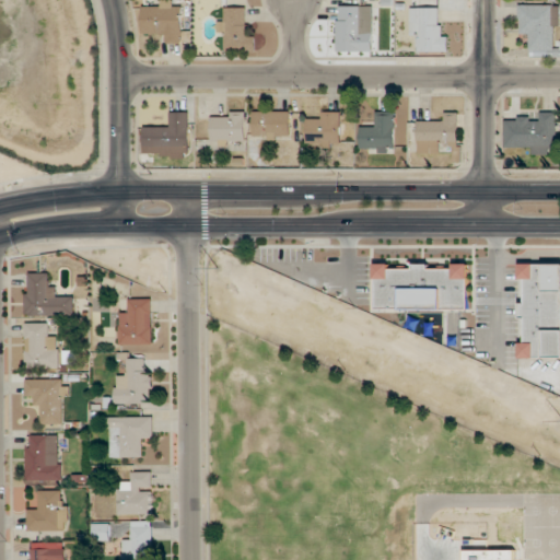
[(182,44),(182,2),(142,2),(142,33),(164,34),(163,44),(182,44)]
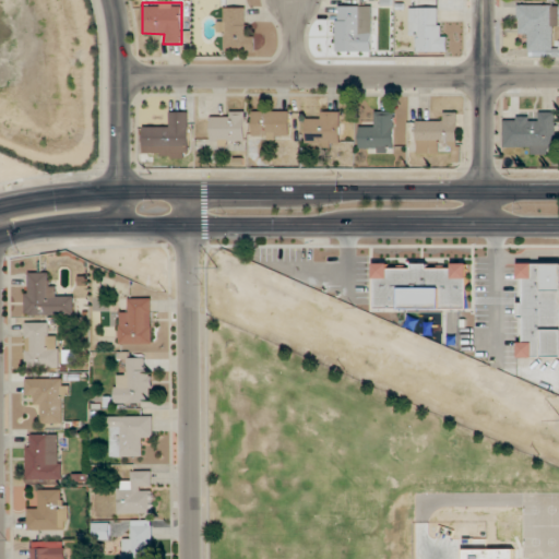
[(558,6),(519,6),(518,36),(528,36),(528,51),(557,51),(558,6)]
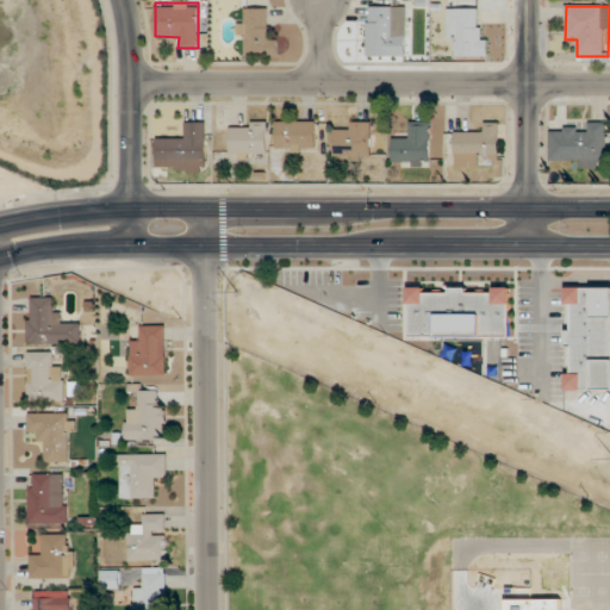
[(367,7),(367,57),(406,57),(406,7),(367,7)]
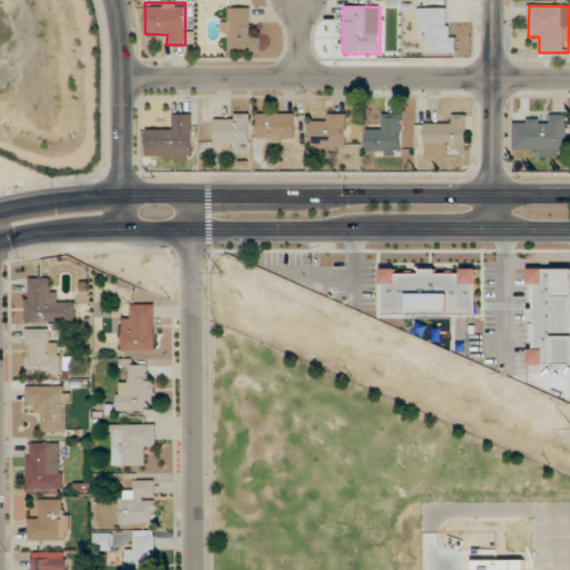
[(223,20),(223,39),(228,38),(229,52),(255,51),(254,8),(231,9),(231,20),(223,20)]
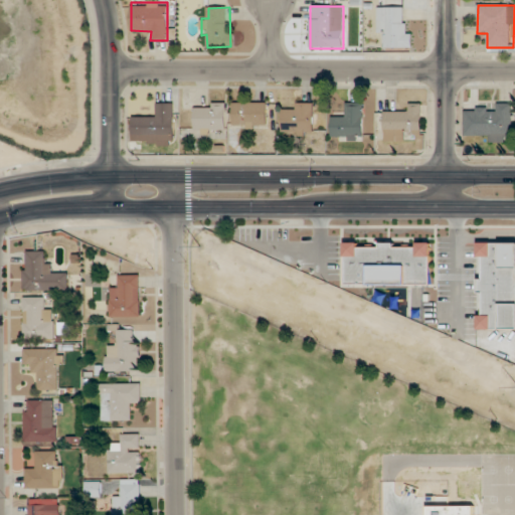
[(413,47),(413,27),(403,27),(403,7),(385,8),(385,17),(378,17),(378,37),(385,37),(385,48),(413,47)]
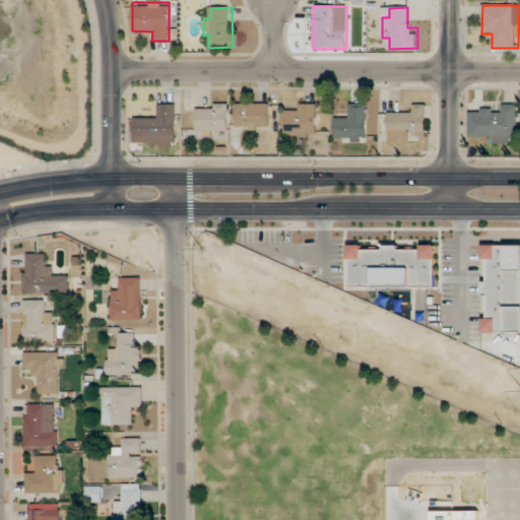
[(235,128),(270,128),(270,104),(235,104),(235,128)]
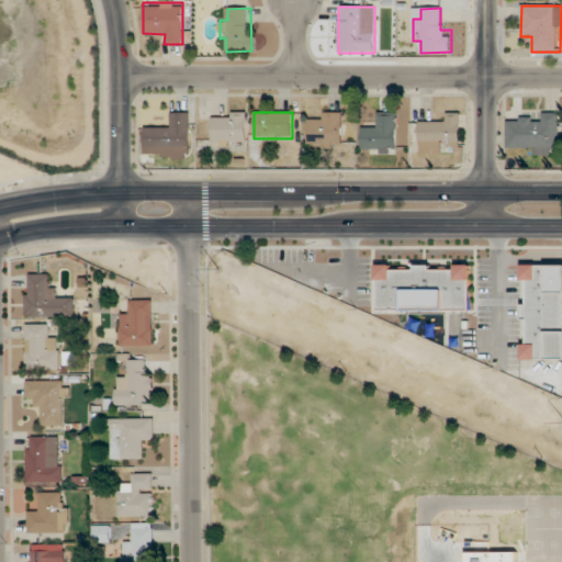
[(190,113),(168,113),(168,125),(145,125),(145,158),(190,158),(190,113)]
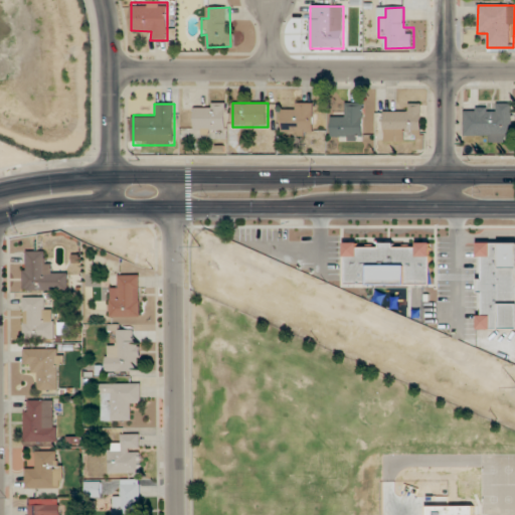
[(227,104),(194,104),(194,134),(227,134),(227,104)]
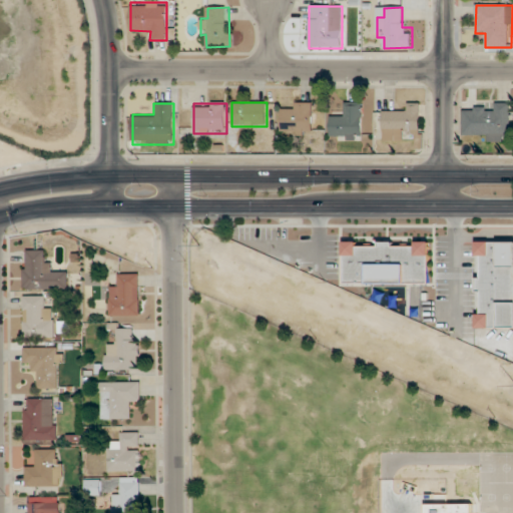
[(314,103),(292,103),(292,111),(281,111),(281,133),(314,133),(314,103)]
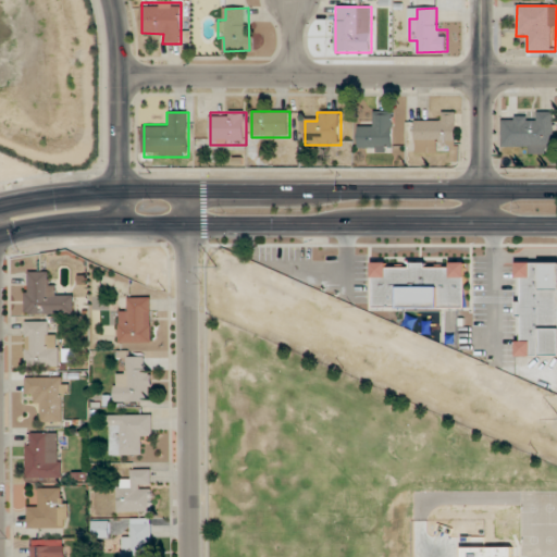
[(394,152),(394,112),(371,112),(371,124),(359,124),(359,152),(394,152)]
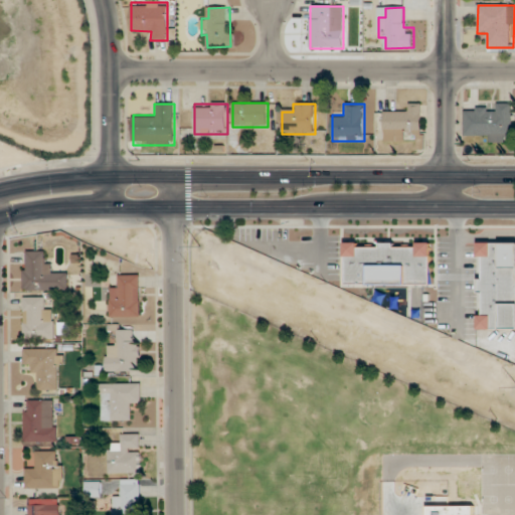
[(512,104),(495,104),(495,112),(465,112),(465,135),(487,135),(487,143),(512,143),(512,104)]
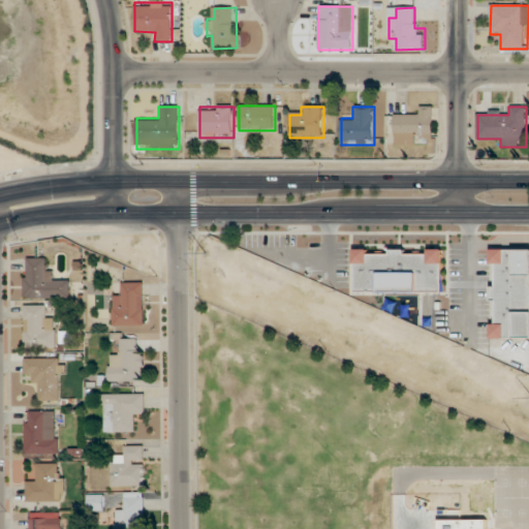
[(395,117),(395,146),(416,146),(417,136),(434,136),(435,107),(417,107),(417,117),(395,117)]
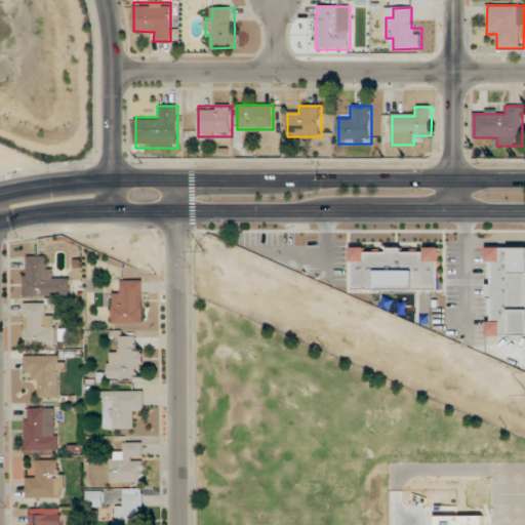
[(441,292),(441,247),(422,247),(422,251),(405,251),(405,248),(352,248),(352,292),(441,292)]
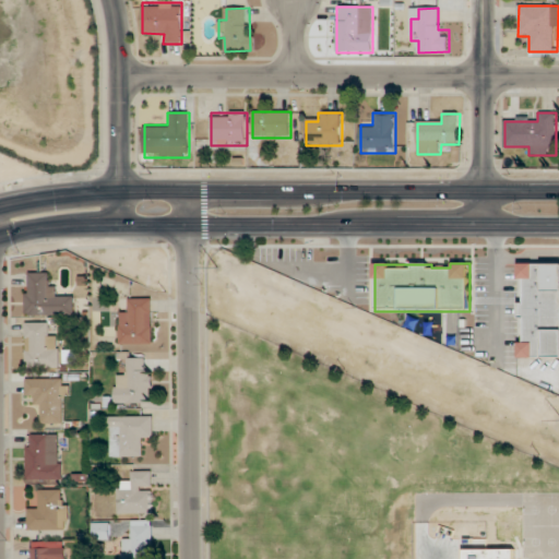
[(558,263),(521,263),(520,358),(558,358),(558,263)]
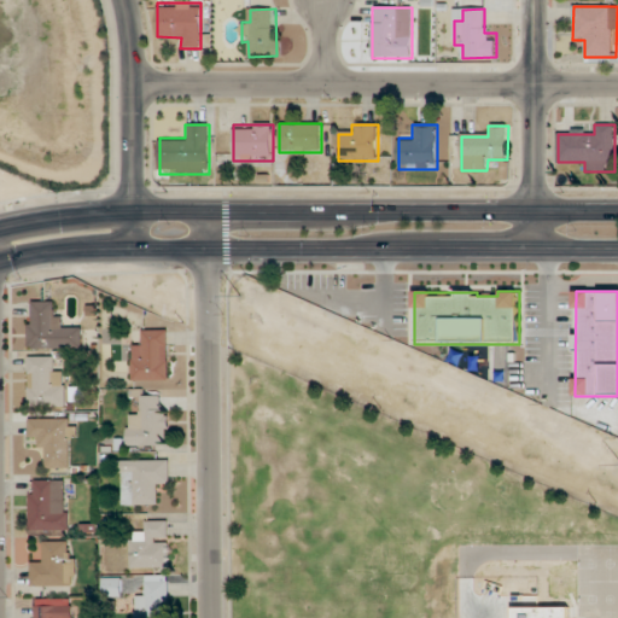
[(29,350),(81,350),(81,326),(64,326),(64,314),(56,314),(56,302),(29,302),(29,350)]
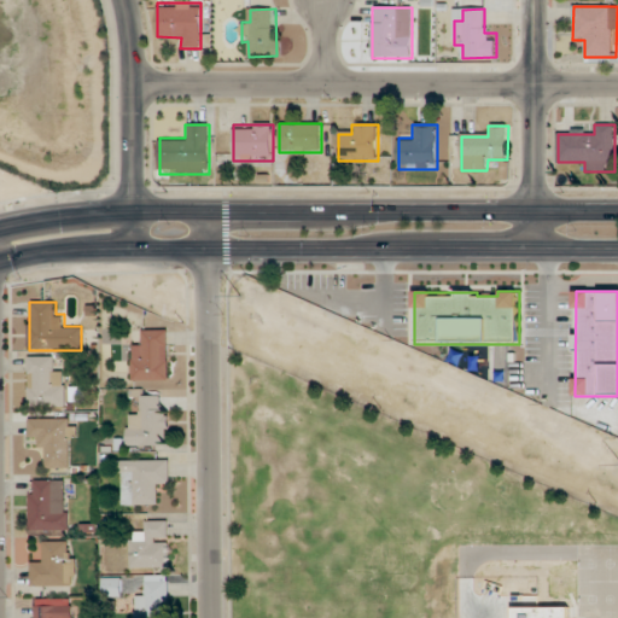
[(169,380),(169,331),(145,331),(145,344),(133,344),(133,380),(169,380)]
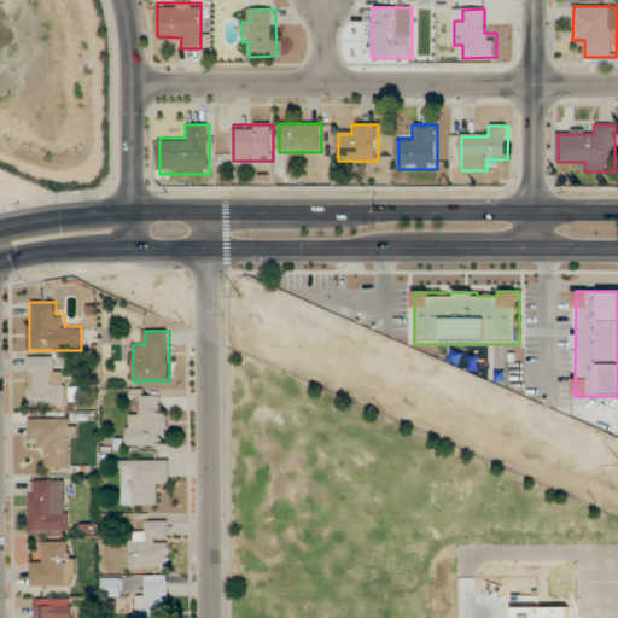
[(29,408),(66,408),(66,369),(53,369),(53,356),(29,356),(29,408)]
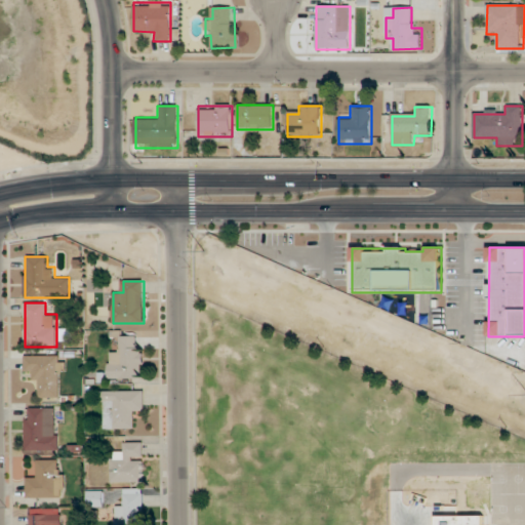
[(109,379),(143,379),(143,337),(120,337),(120,353),(109,353),(109,379)]
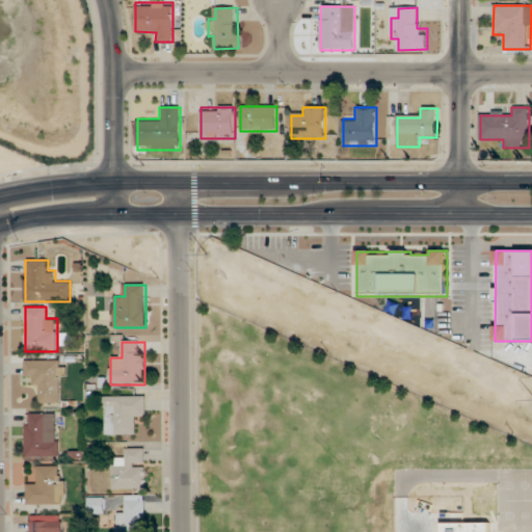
[(25,381),(37,381),(37,403),(63,403),(63,361),(25,361),(25,381)]
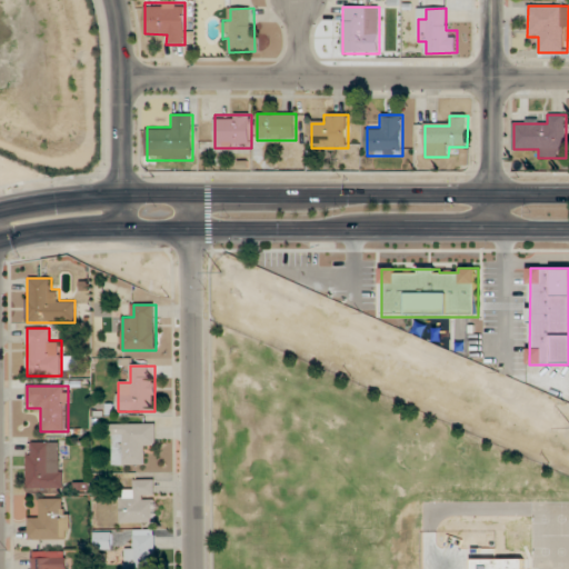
[(157,423),(110,423),(110,467),(145,467),(145,446),(157,446),(157,423)]
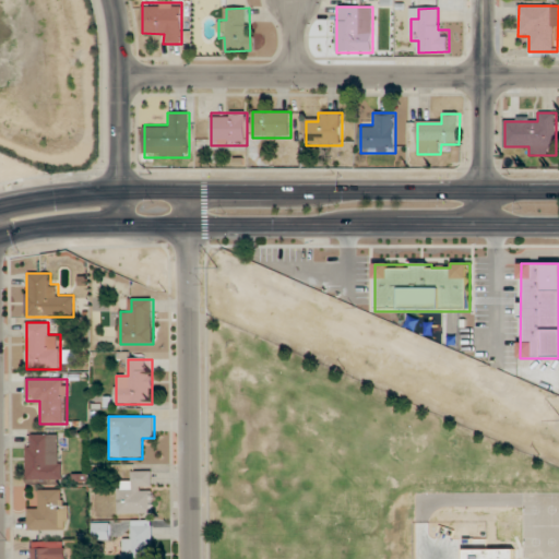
[(27,480),(62,480),(62,435),(27,435),(27,480)]
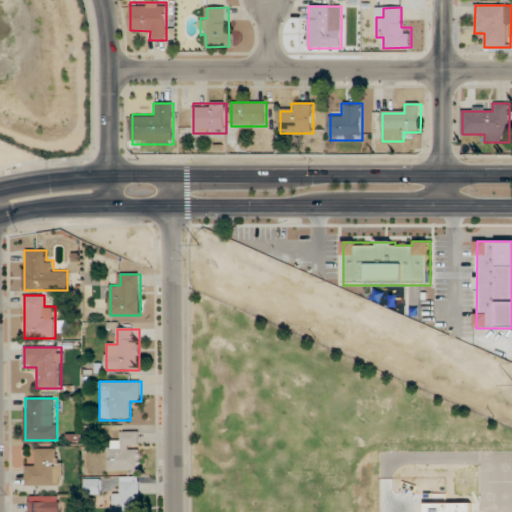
[(108,471),(140,471),(140,432),(120,432),(120,442),(108,442),(108,471)]
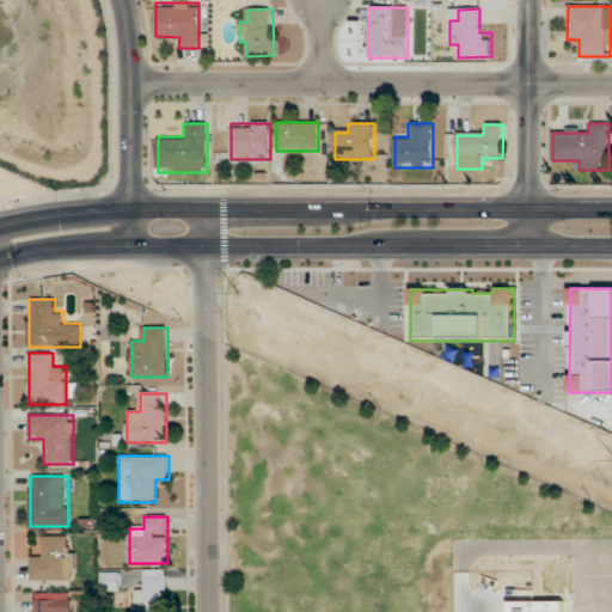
[(75,537),(43,537),(43,557),(31,557),(31,581),(75,581),(75,537)]
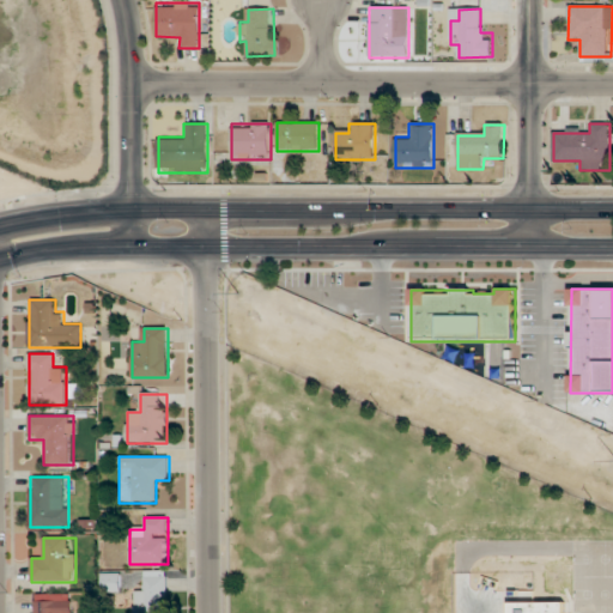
[(121,574),(103,574),(103,593),(121,593),(121,574)]
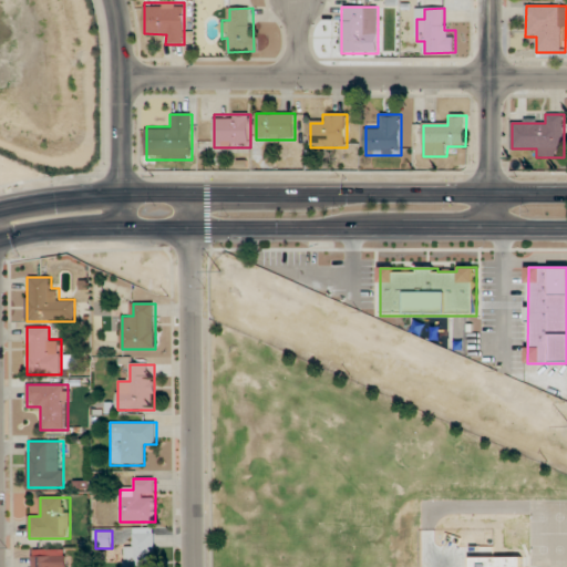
[(154,566),(155,533),(134,533),(134,546),(125,546),(124,566),(154,566)]
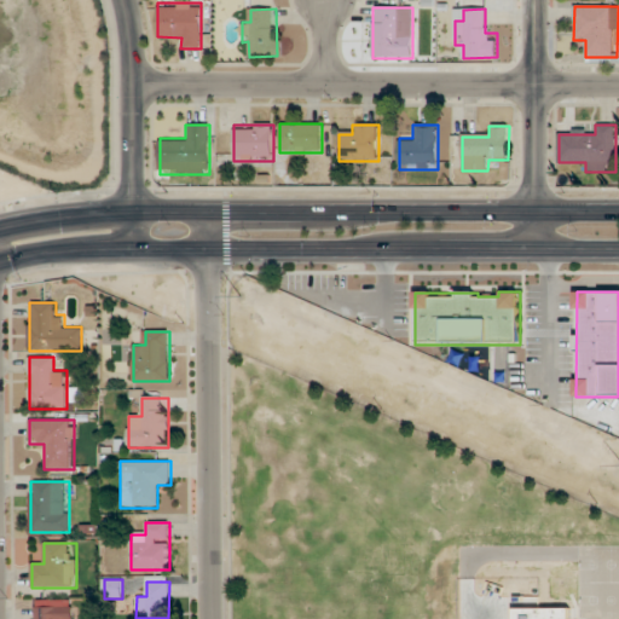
[(32,618),(58,618),(59,607),(32,607),(32,618)]
